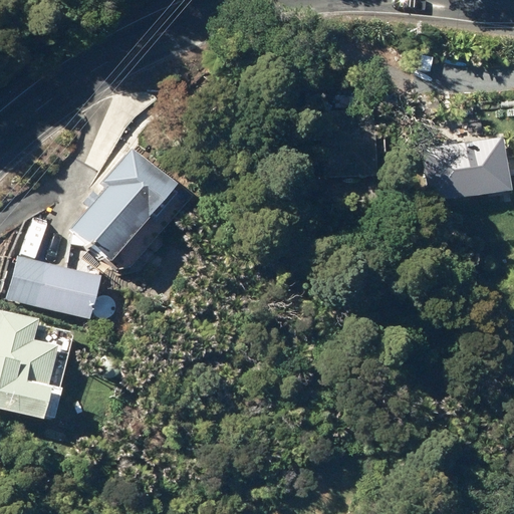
[(505,137),(423,148),(430,199),(512,188),(505,137)]
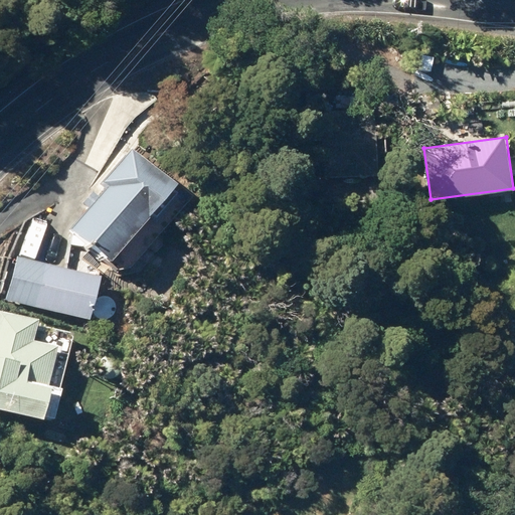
[(109,183),(71,226),(109,260),(147,215),(156,222),(180,194),(172,187),(175,184),(132,147),(104,179),(109,183)]
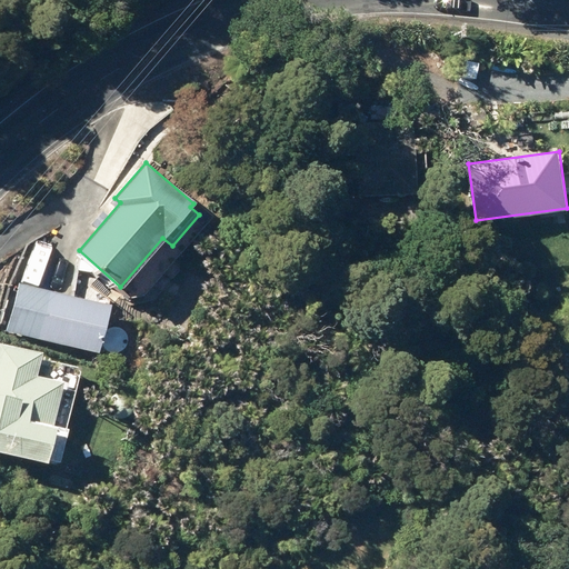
[(10,323),(36,329),(35,336),(100,351),(111,305),(45,290),(43,295),(18,289),(10,323)]
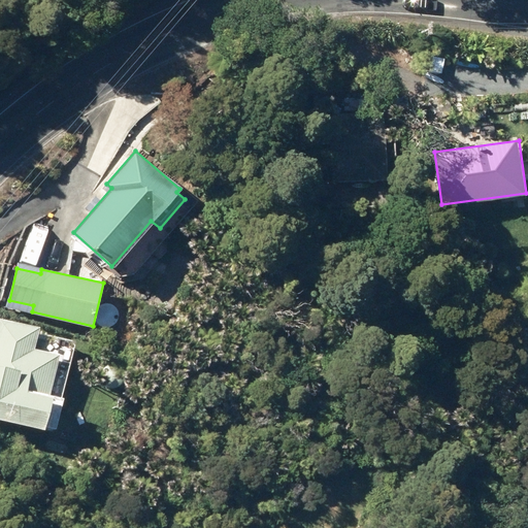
[(37,332),(38,328),(0,318),(0,418),(54,432),(63,396),(60,395),(74,341),(37,332)]
